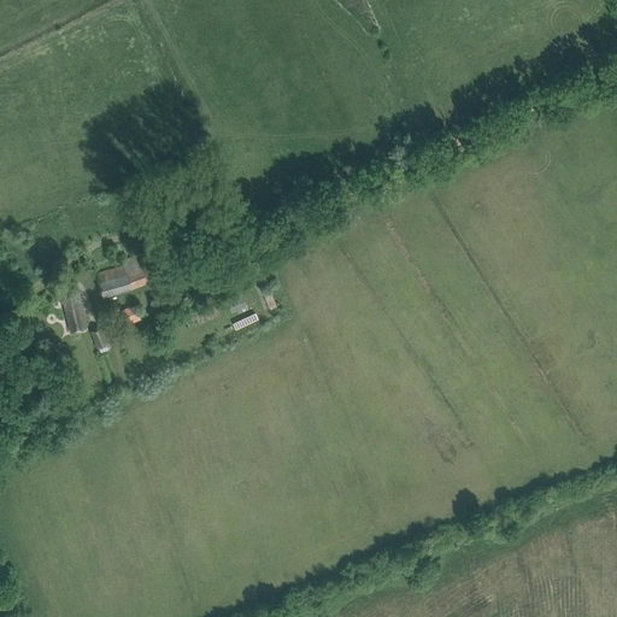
[(103,297),(133,288),(162,276),(150,250),(122,259),(123,264),(97,272),(103,297)]
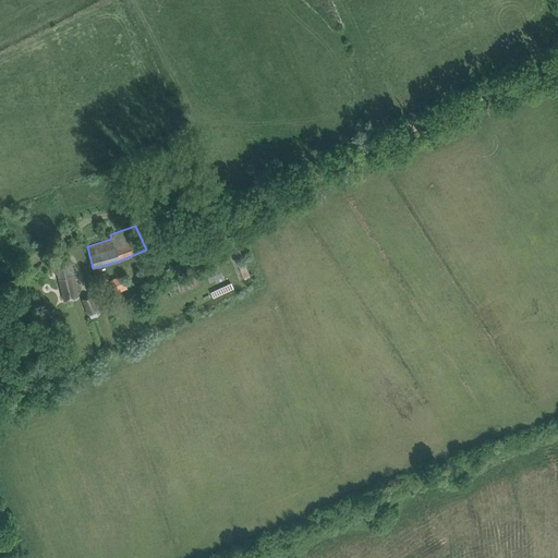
[(223,240),(218,242),(225,257),(230,255),(223,240)]
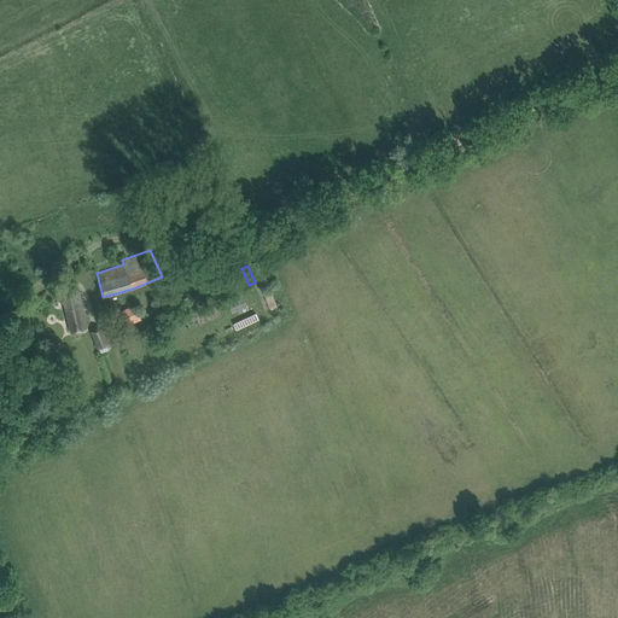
[(77,297),(75,284),(60,287),(71,332),(86,328),(79,296),(77,297)]
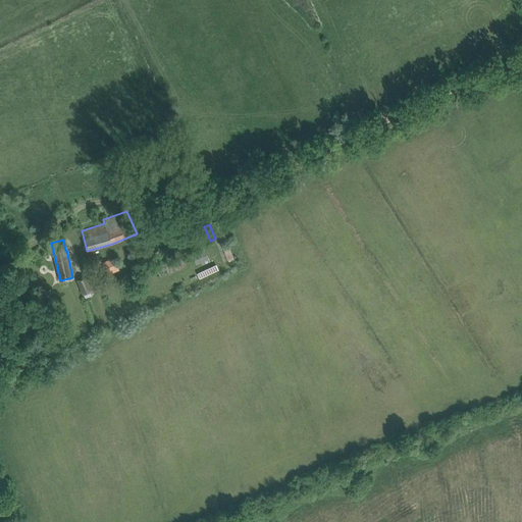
[(227,243),(222,246),(228,261),(233,259),(227,243)]
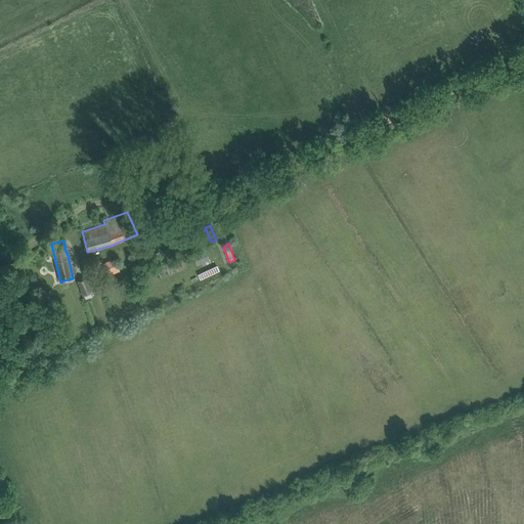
[(102,262),(107,276),(120,271),(115,258),(102,262)]
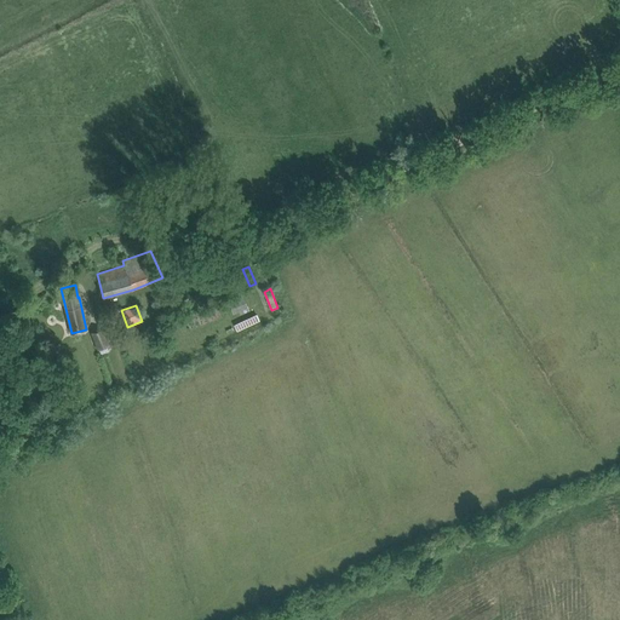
[(228,332),(252,322),(248,314),(224,323),(228,332)]
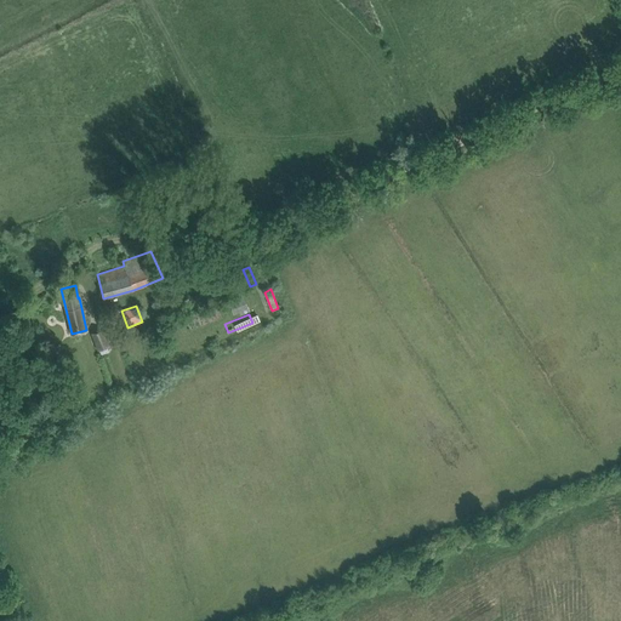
[(92,332),(100,349),(109,346),(103,329),(92,332)]
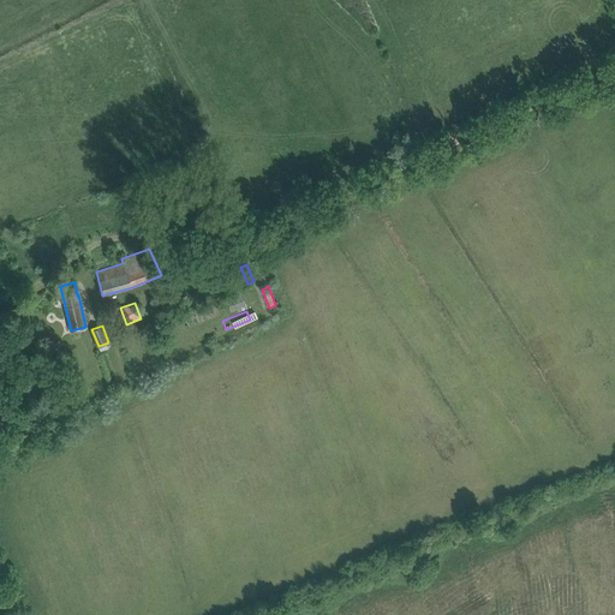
[(55,394),(60,405),(78,398),(73,386),(55,394)]
